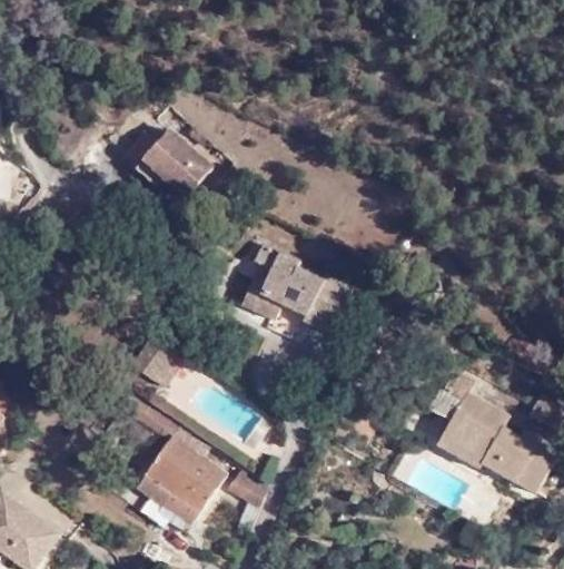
[(178,137),(141,178),(162,197),(170,189),(191,208),(221,176),(178,137)]
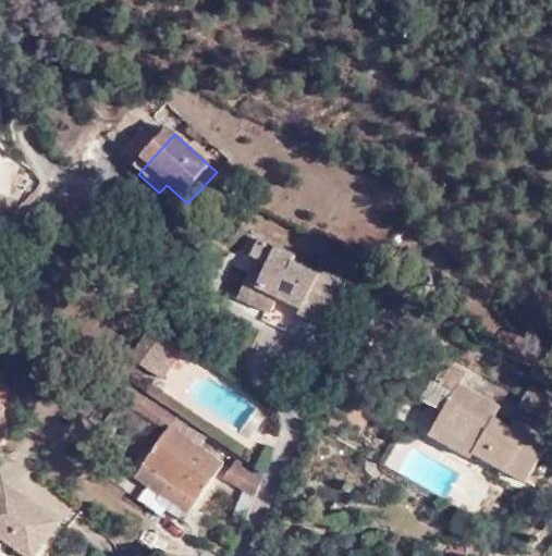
[(345,275),(320,264),(317,271),(290,261),(293,252),(257,238),(249,255),(265,260),(260,273),(249,269),(235,297),(268,310),(276,297),(299,307),(297,313),(322,324),(345,275)]
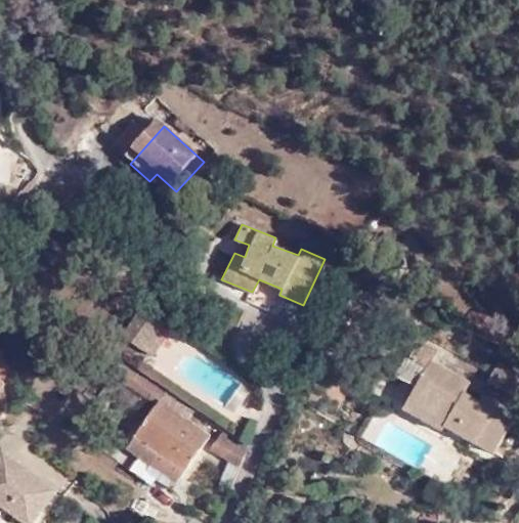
[(158,322),(138,306),(120,336),(128,341),(136,329),(147,334),(158,322)]
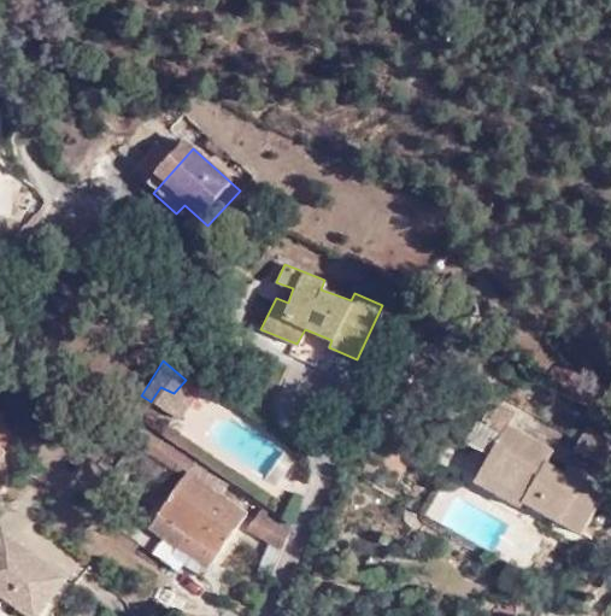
[(184,403),(174,393),(160,387),(151,402),(172,417),(184,403)]
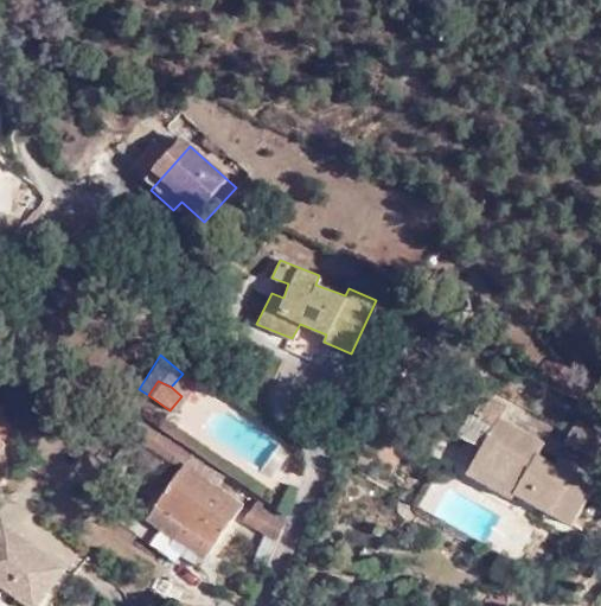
[(491,453),(582,499),(593,478),(555,459),(552,464),(535,454),(542,441),(498,419),(504,404),(481,394),(470,416),(466,416),(455,437),(480,448),(491,453)]
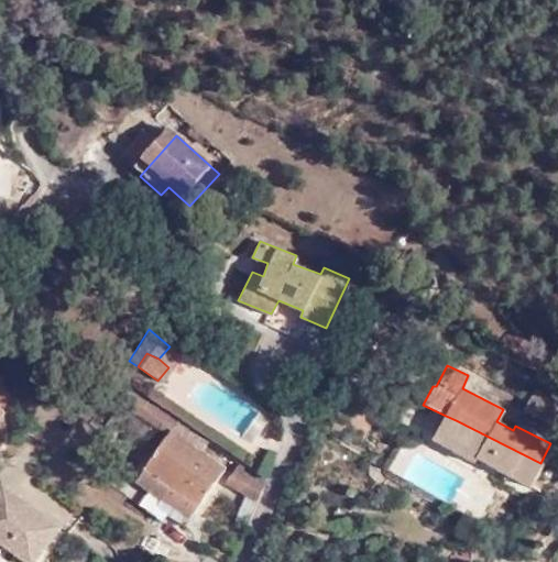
[(206,441),(127,385),(120,396),(154,419),(151,423),(164,433),(131,481),(157,498),(168,482),(198,504),(222,466),(199,450),(206,441)]
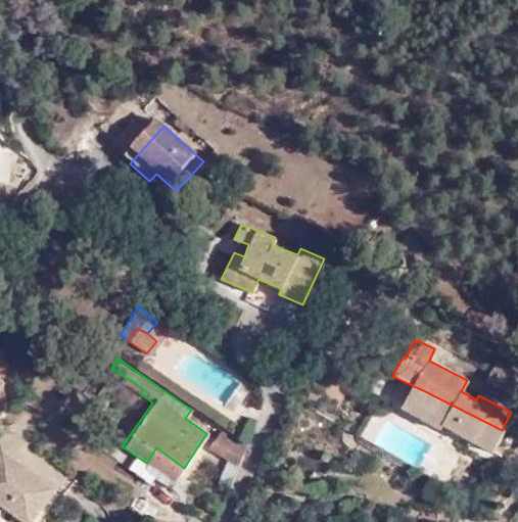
[(517,380),(517,372),(496,360),(484,380),(511,393),(517,380)]
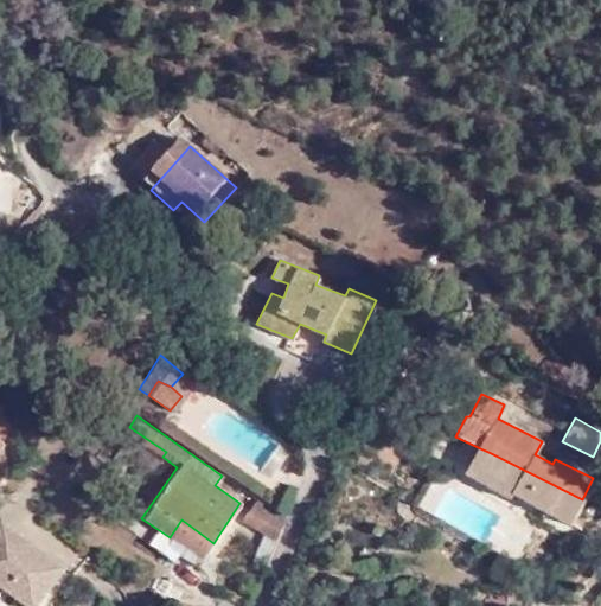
[(510,498),(512,492),(515,489),(484,471),(491,453),(480,448),(466,474),(510,498)]
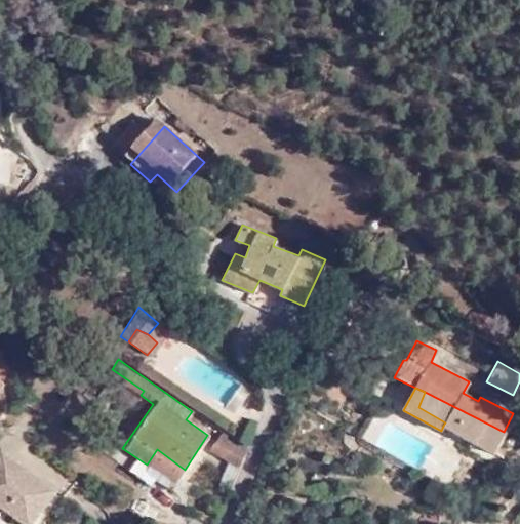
[(494,450),(504,432),(425,392),(418,407),(445,422),(443,426),(494,450)]
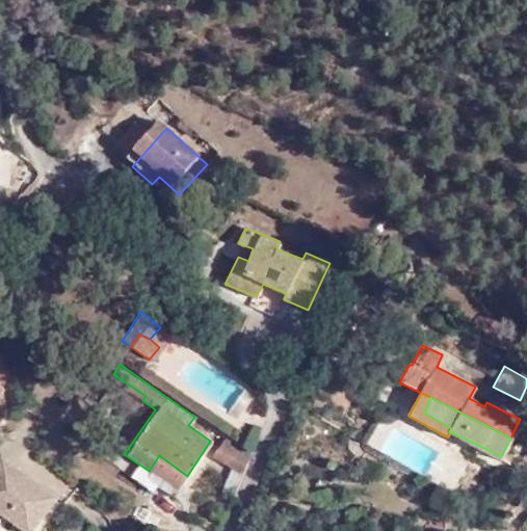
[(245,479),(254,457),(224,436),(212,454),(235,471),(245,479)]
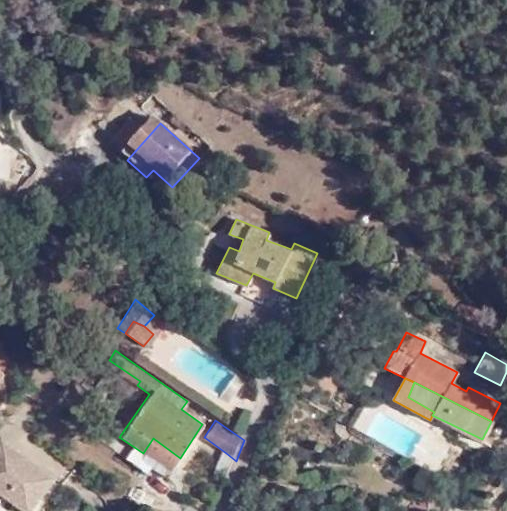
[(153,438),(143,453),(171,472),(180,458),(153,438)]
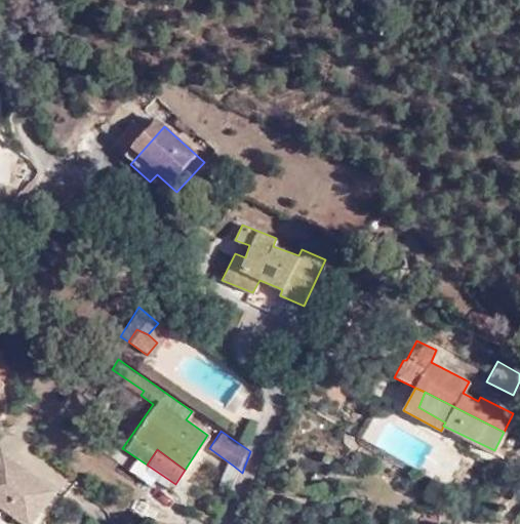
[(0,505),(27,523),(41,523),(64,492),(8,452),(0,464),(0,505)]
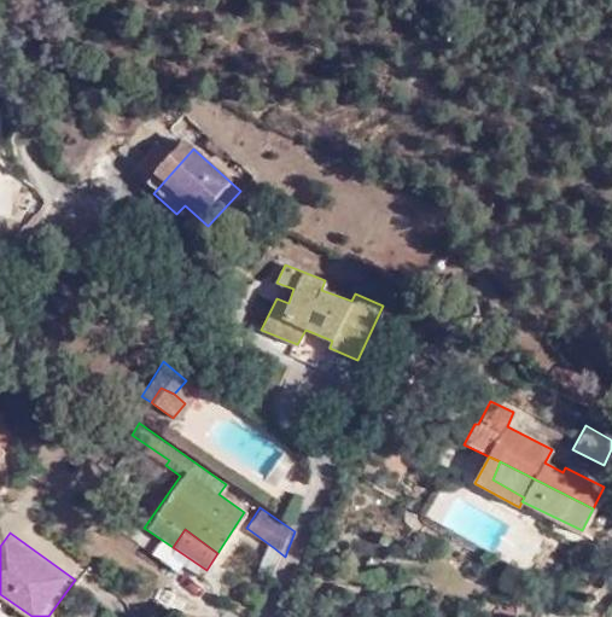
[(262,575),(277,578),(285,557),(273,547),(262,575)]
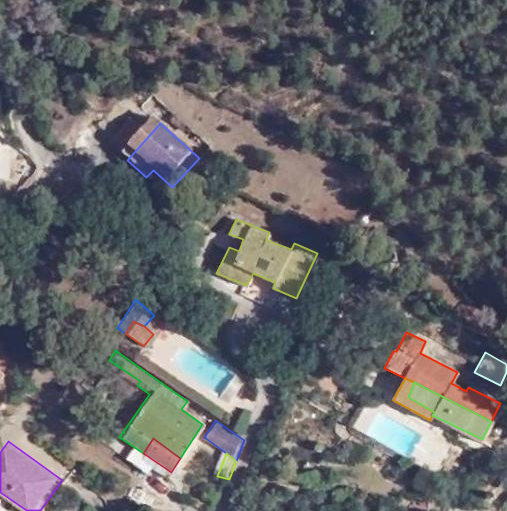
[(422,510),(426,504),(409,493),(397,510),(422,510)]
